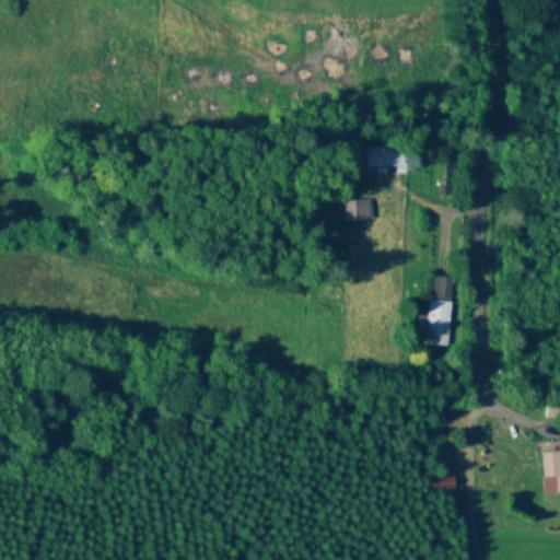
[(364,147),(364,174),(386,174),(386,172),(411,171),(411,147),(364,147)]
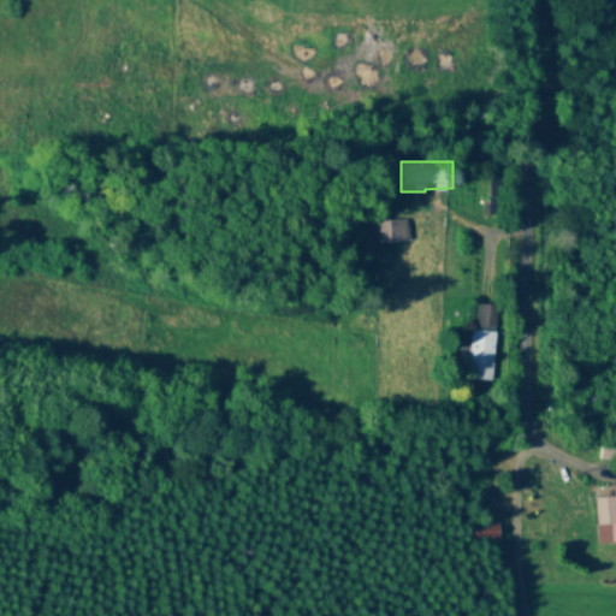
[(489,217),(501,217),(501,179),(489,179),(489,217)]
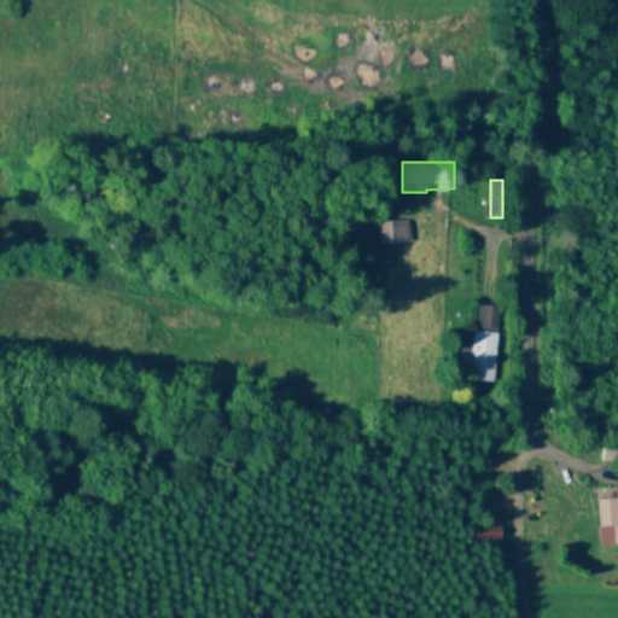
[(371,244),(406,244),(406,222),(371,222),(371,244)]
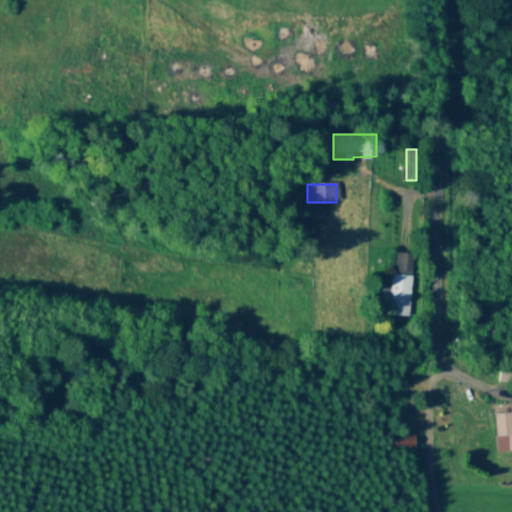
[(411,253),(396,253),(396,272),(411,272),(411,253)]
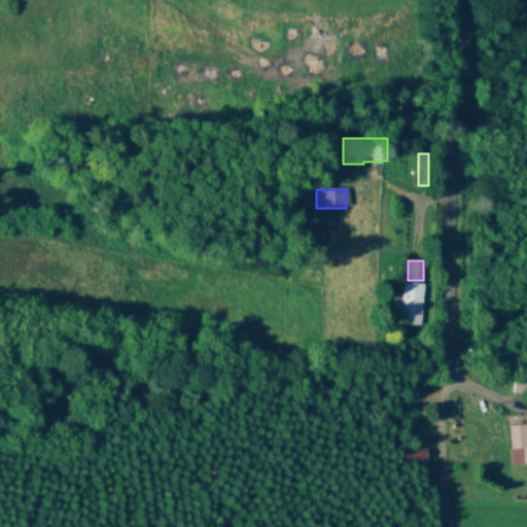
[(421,326),(422,282),(401,281),(400,303),(397,302),(397,325),(421,326)]
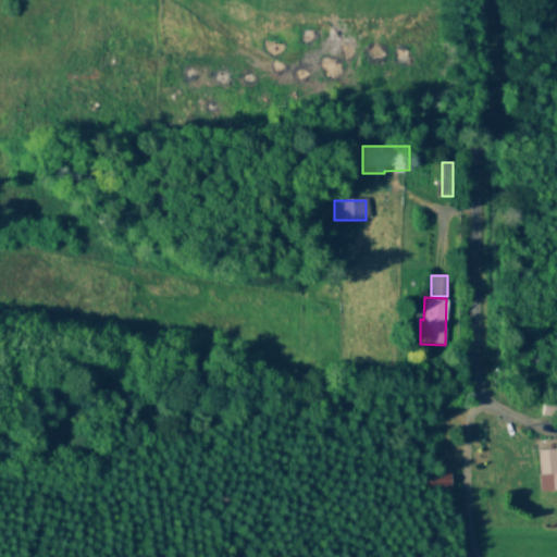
[(556,491),(556,449),(536,450),(539,489),(551,487),(551,492),(556,491)]
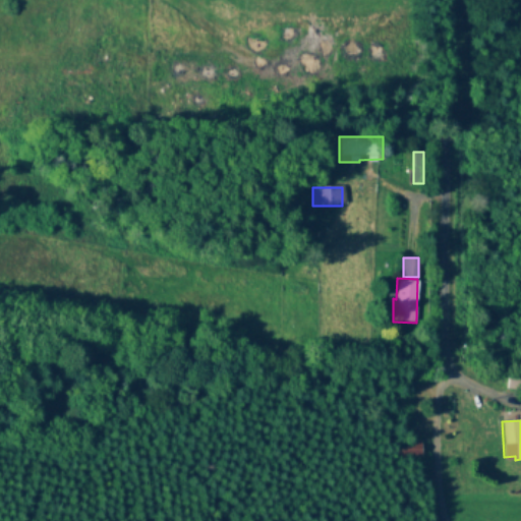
[(419,460),(419,443),(395,443),(395,460),(419,460)]
